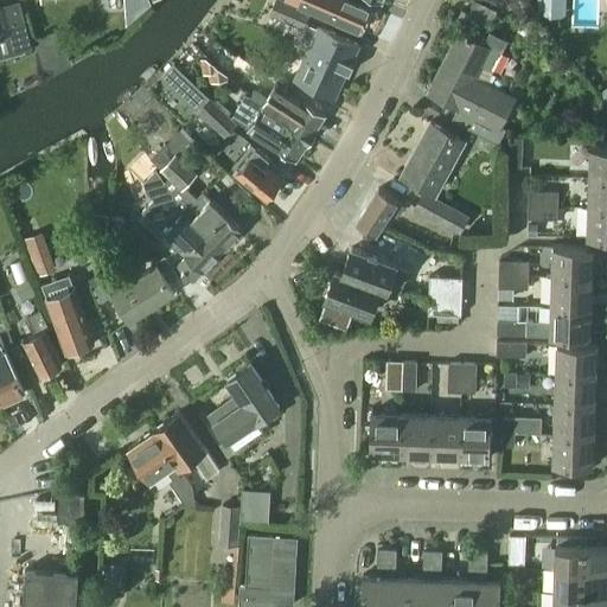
[(0,56),(32,49),(19,0),(0,5),(0,56)]
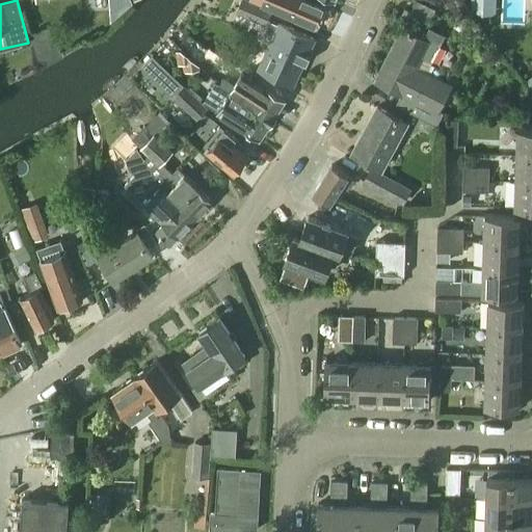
[(130,0),(112,0),(114,19),(132,3),(130,0)]
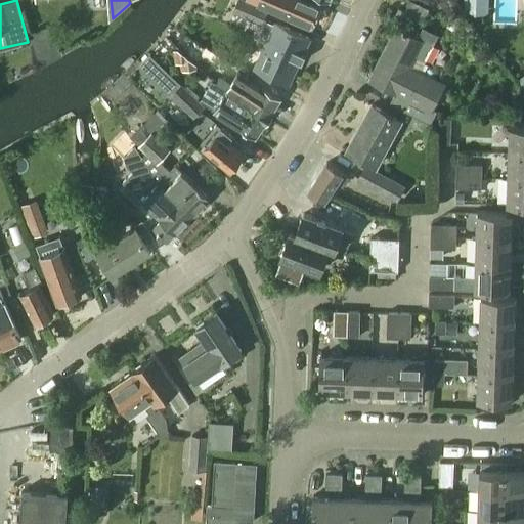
[(266,12),(241,0),(237,0),(233,11),(260,25),(266,12)]
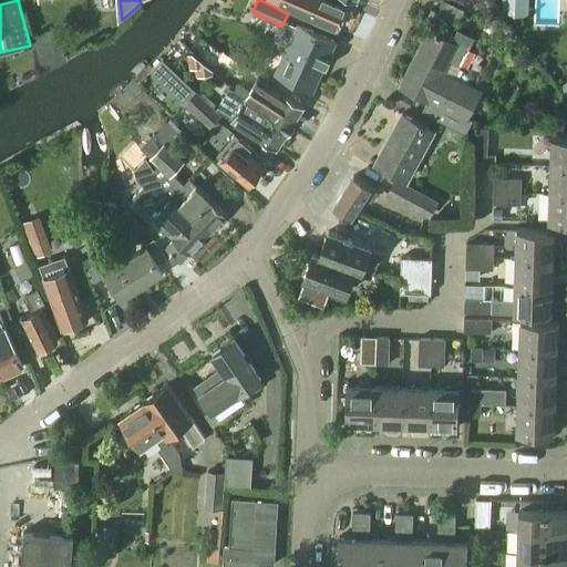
[(348,8),(330,0),(269,0),(338,29),(348,8)]
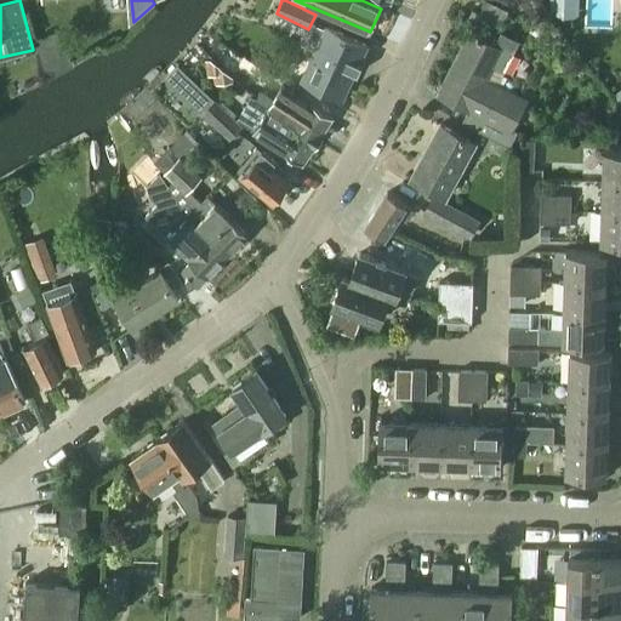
[(485,0),(484,0),(479,13),(506,27),(513,13),(485,0)]
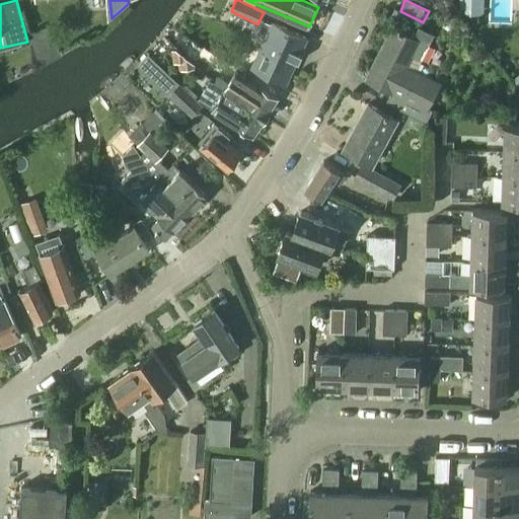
[(485,0),(460,0),(460,9),(485,9),(485,0)]
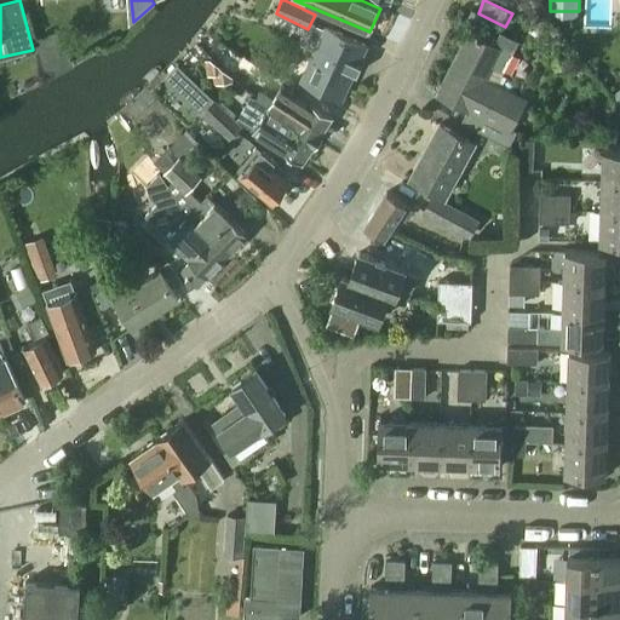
[(366,46),(327,29),(300,82),(340,99),(366,46)]
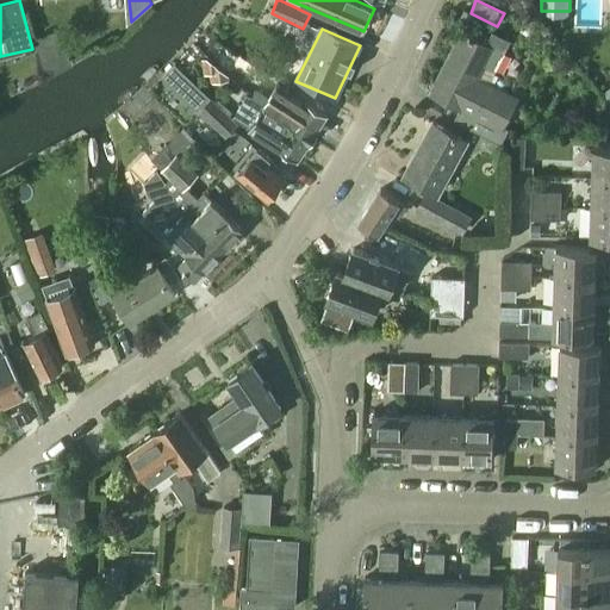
[(450,57),(431,95),(461,110),(455,122),(502,144),(509,130),(503,126),(516,99),(487,86),(477,80),(485,62),(496,68),(511,41),(492,31),(485,45),(462,33),(450,57)]
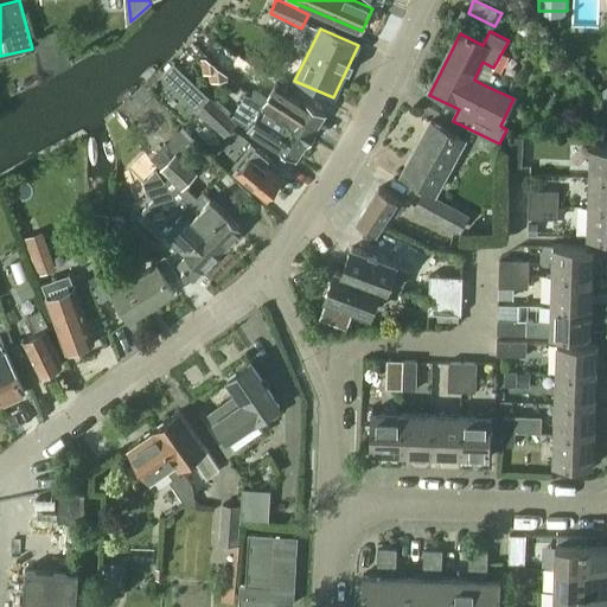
[(71,61),(53,32),(33,39),(45,76),(71,61)]
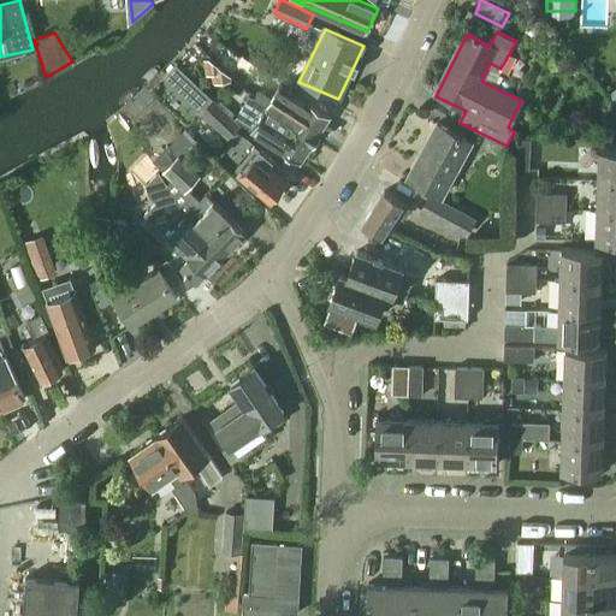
[(232,81),(208,58),(205,59),(206,75),(213,73),(214,84),(232,81)]
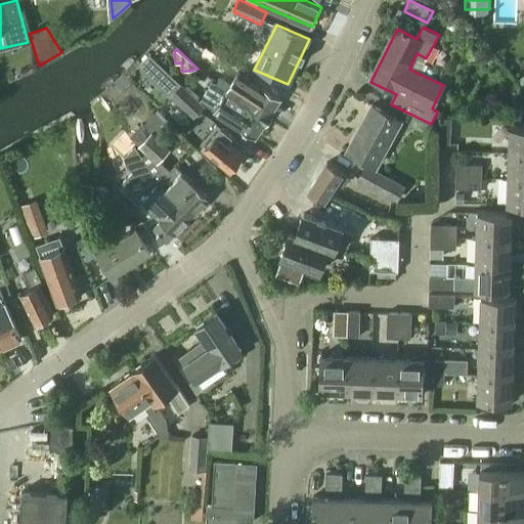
[(492,53),(484,60),(497,68),(501,64),(492,53)]
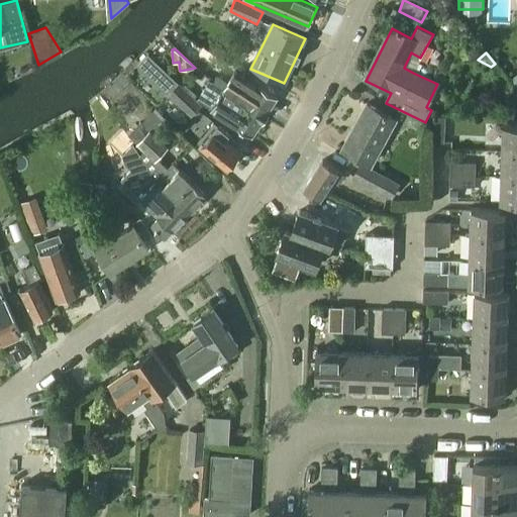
[(166,70),(150,55),(140,65),(156,81),(166,70)]
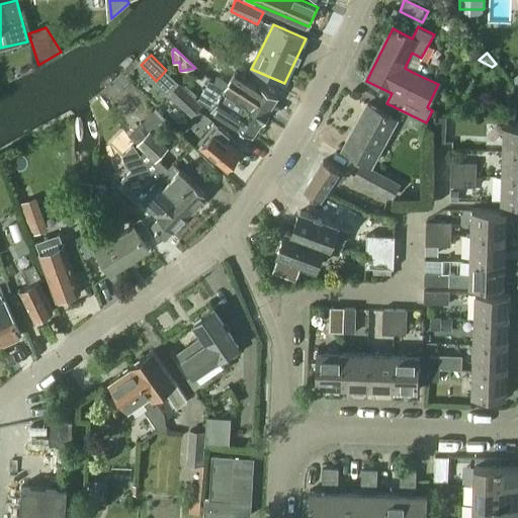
[(234,74),(224,89),(266,116),(268,112),(277,97),(257,86),(256,87),(234,74)]
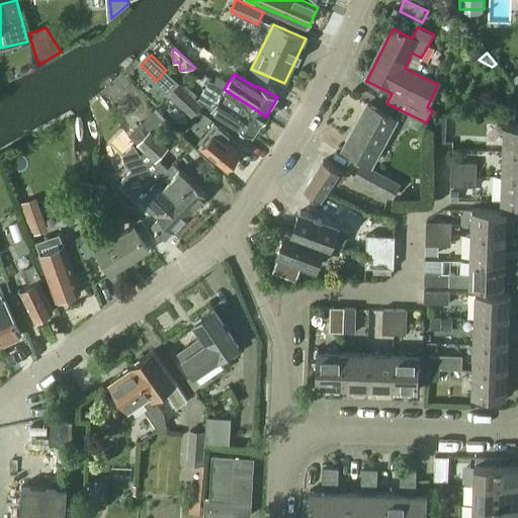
[(202,106),(181,85),(170,96),(191,117),(202,106)]
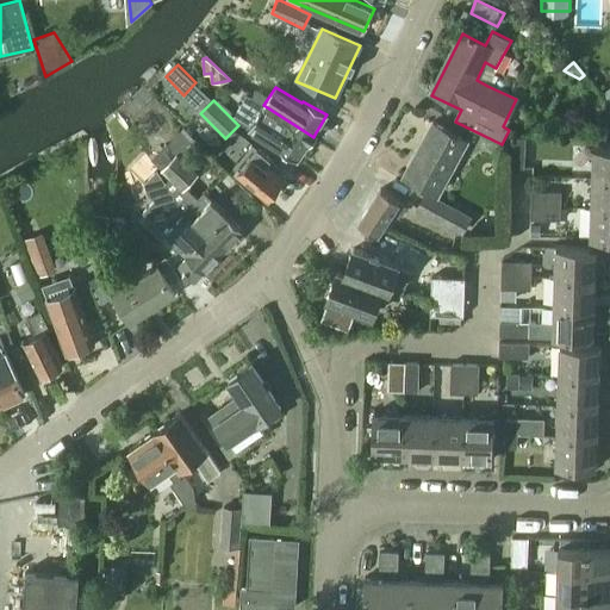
[(263,105),(248,129),(298,160),(309,142),(310,143),(313,137),(263,105)]
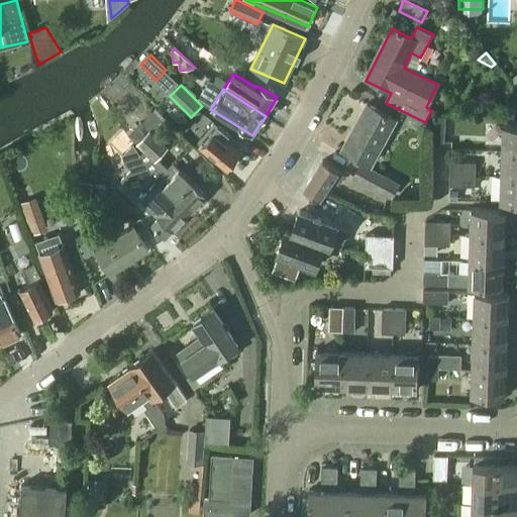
[(395,122),(366,106),(342,150),(371,167),(395,122)]
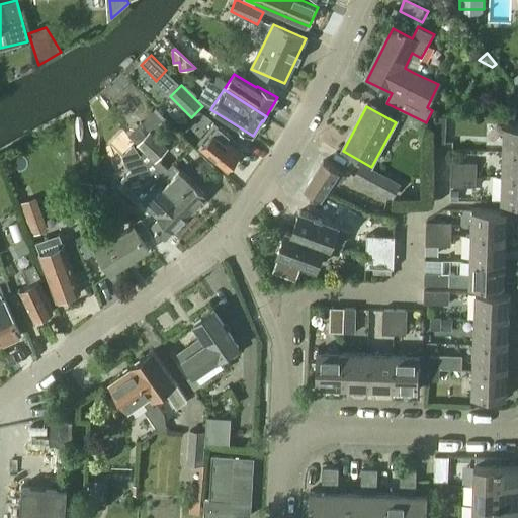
[(144,152),(141,155),(157,179),(190,212),(206,196),(175,164),(169,170),(158,159),(169,148),(152,131),(160,123),(154,116),(146,125),(142,122),(130,137),(132,140),(144,152)]
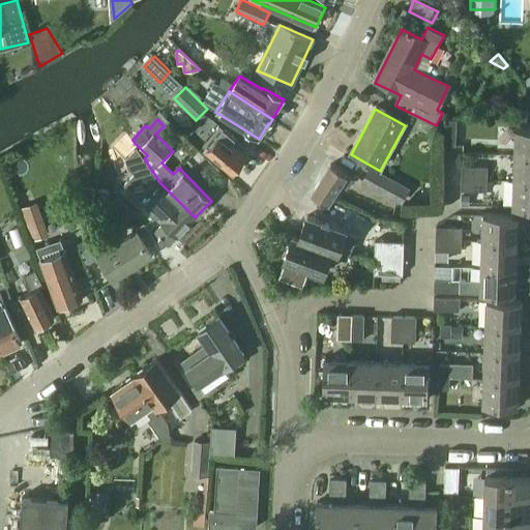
[(457,120),(444,120),(443,146),(455,146),(457,120)]
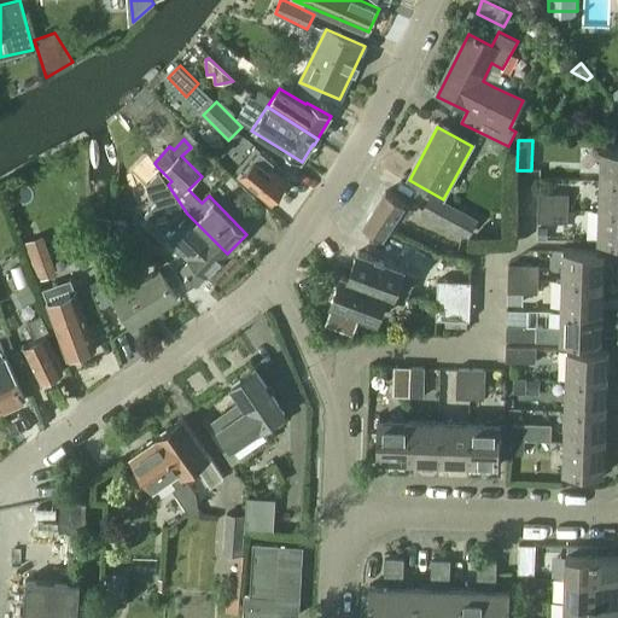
[(279,165),(256,146),(235,170),(272,200),(287,184),(273,172),(279,165)]
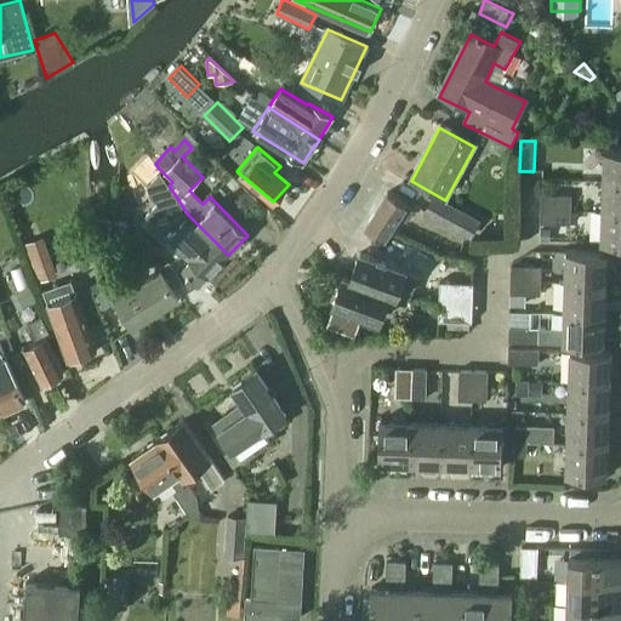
[(604,180),(620,180),(620,151),(605,151),(604,180)]
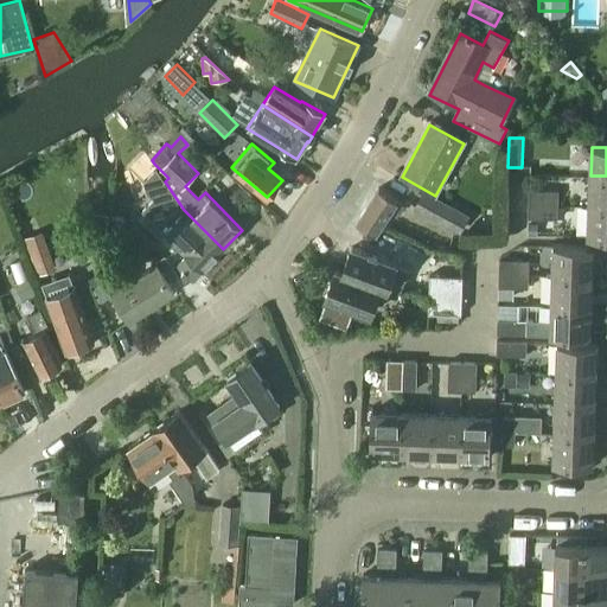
[(193,281),(223,249),(184,210),(165,181),(157,170),(144,184),(146,193),(154,202),(145,211),(178,243),(190,255),(179,267),(193,281)]
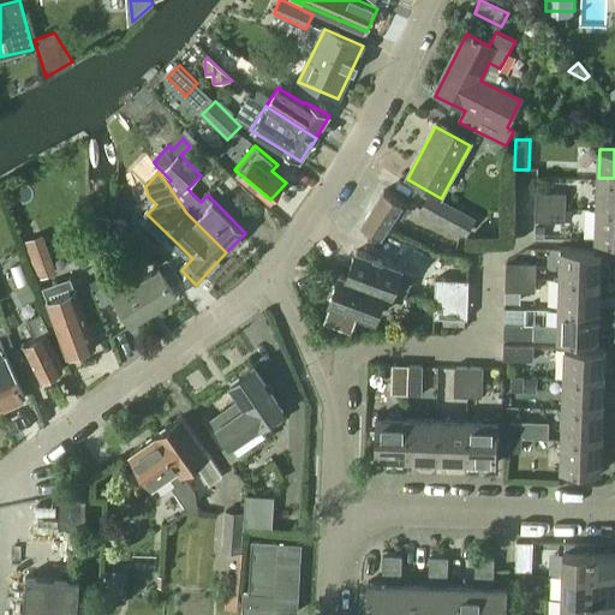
[(614,178),(598,178),(597,208),(614,208),(614,178)]
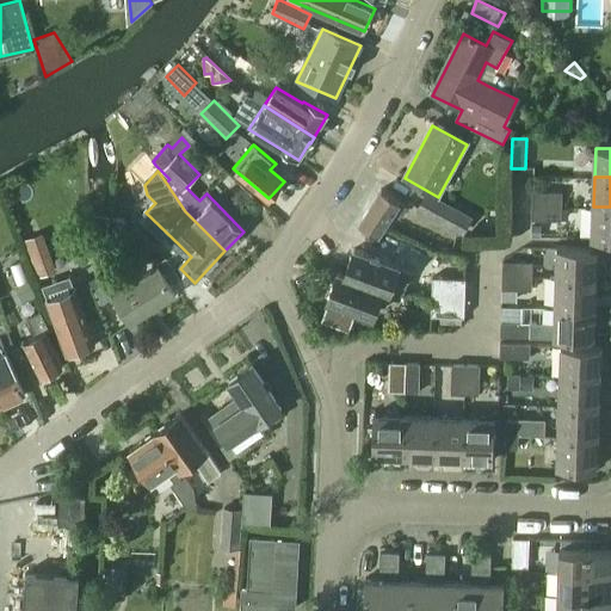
[(406,207),(381,190),(359,223),(377,235),(390,215),(399,220),(406,207)]
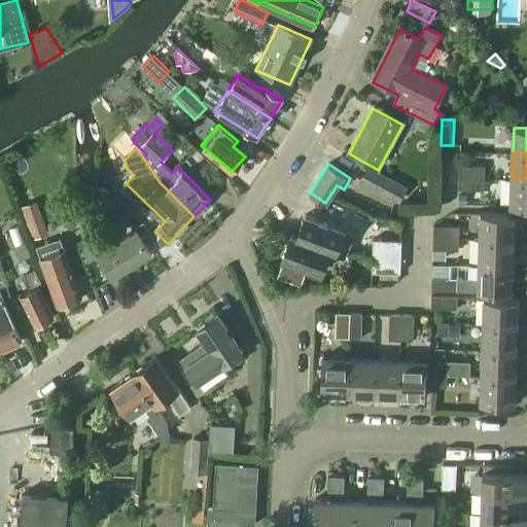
[(460,166),(459,177),(485,177),(485,166),(460,166)]
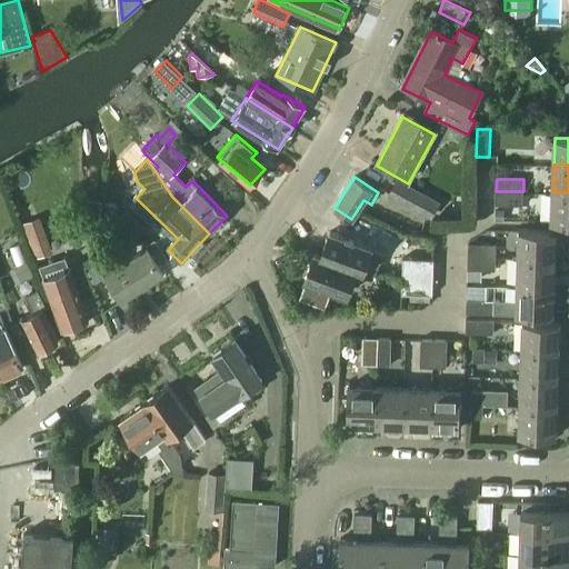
[(438,205),(396,182),(388,196),(431,219),(438,205)]
